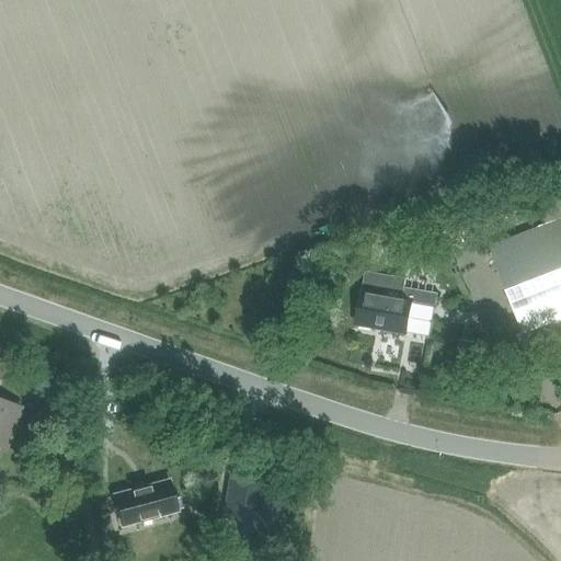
[(560,318),(560,218),(489,247),(523,333),(560,318)]
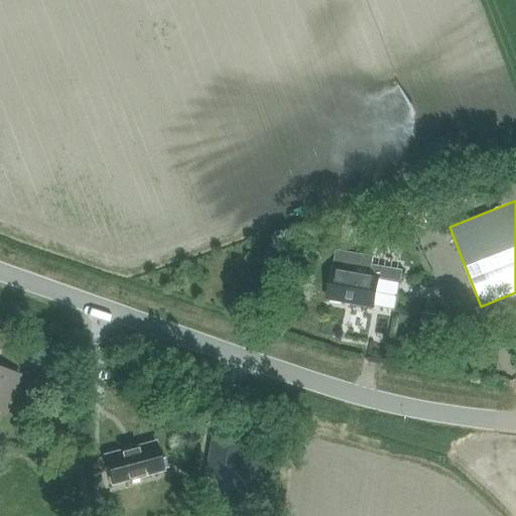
[(402,270),(373,265),(374,256),(336,249),(333,268),(327,298),(373,306),(378,278),(400,282),(402,270)]
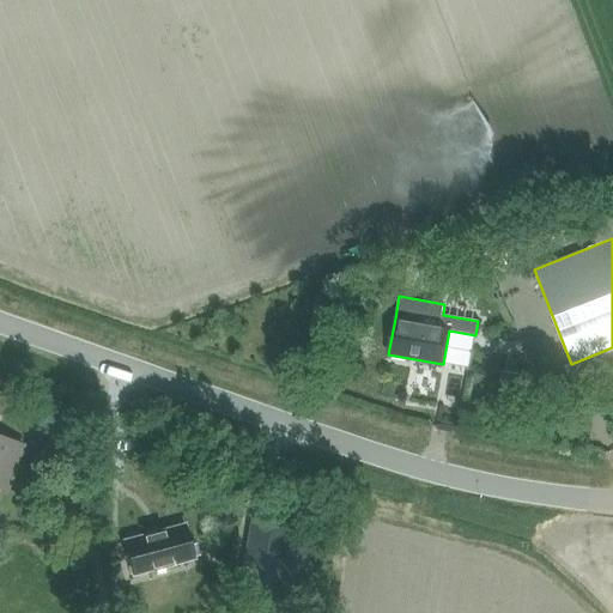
[(0,439),(0,484),(6,486),(20,447),(0,439)]
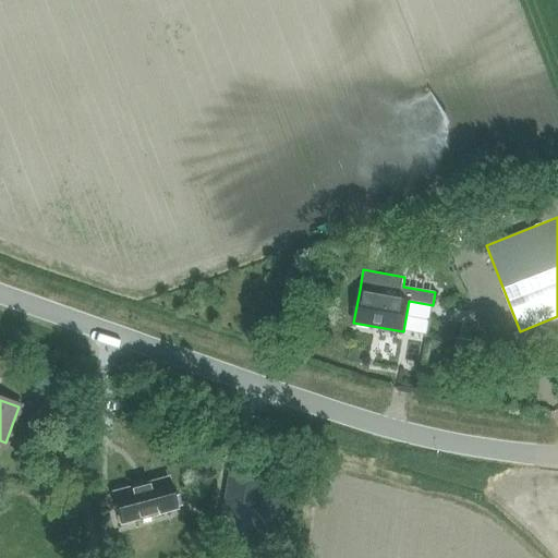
[(265,478),(233,473),(225,521),(256,526),(253,544),(275,547),(283,497),(262,493),(265,478)]
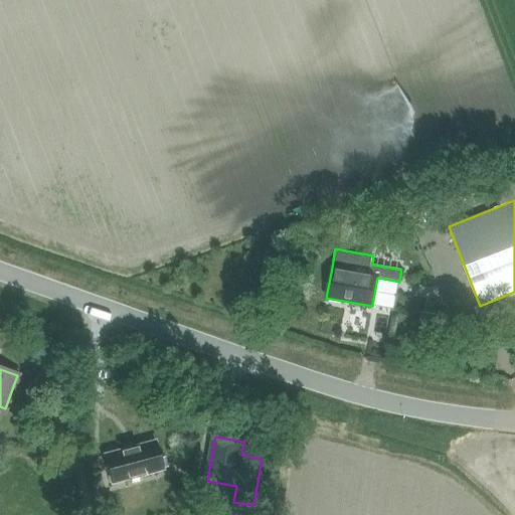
[(155,443),(103,456),(110,483),(110,484),(162,470),(155,443)]
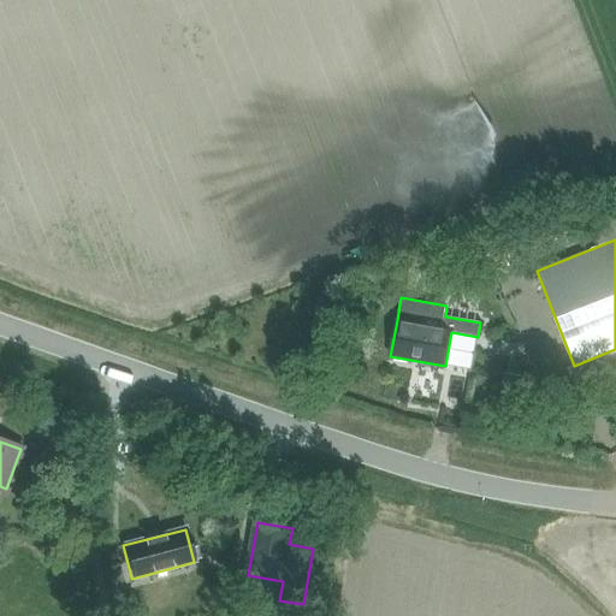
All buildings are outlined.
